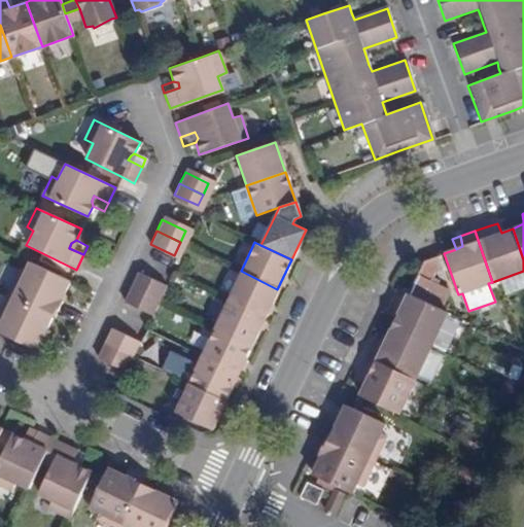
[(422,275),(443,272),(441,257),(420,261),(422,275)]
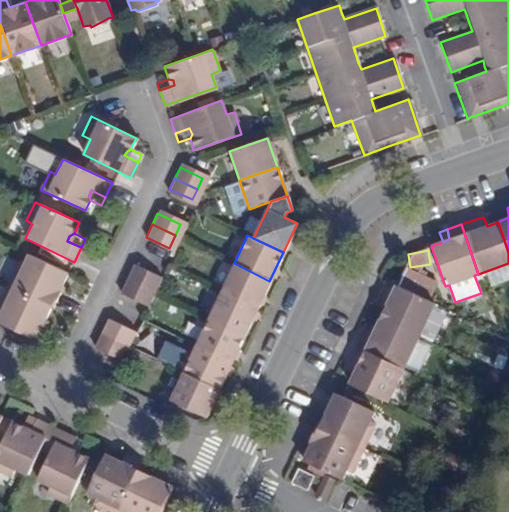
[(5,284),(53,307),(60,292),(67,272),(28,254),(23,264),(17,260),(5,284)]
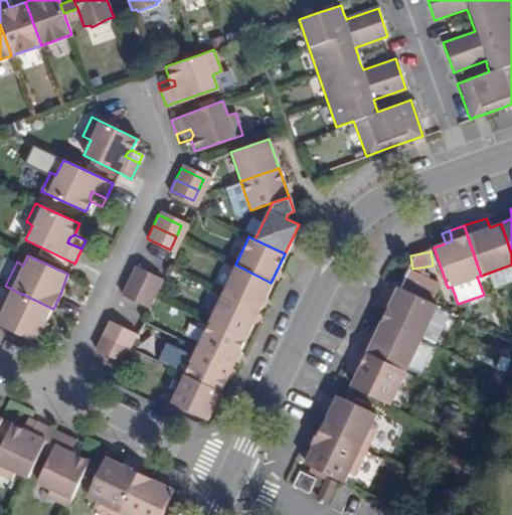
[(222,292),(258,310),(271,283),(235,265),(222,292)]
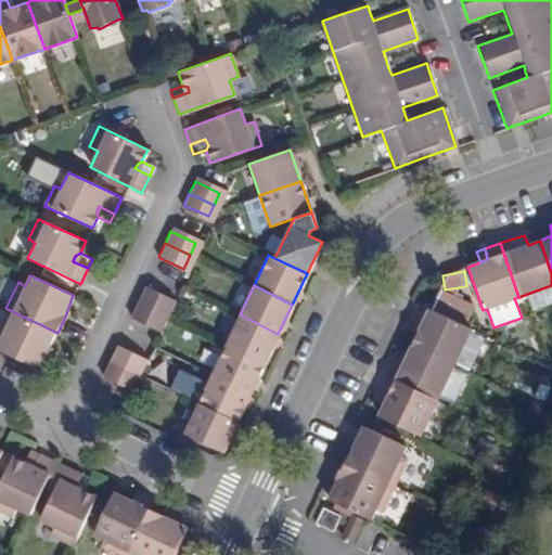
[(137,302),(162,314),(168,301),(143,289),(137,302)]
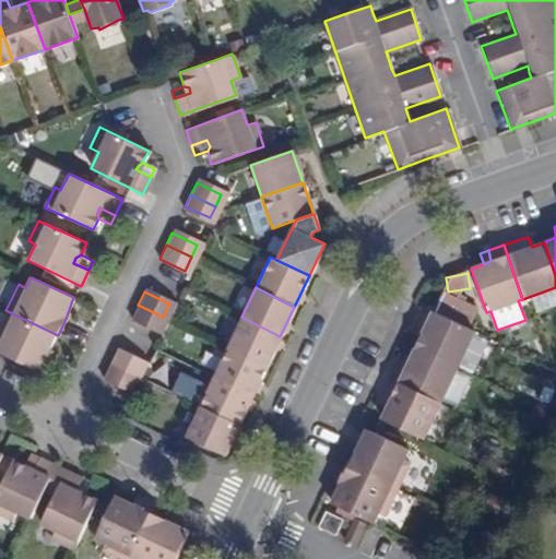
[(157,328),(163,317),(138,305),(132,316),(157,328)]
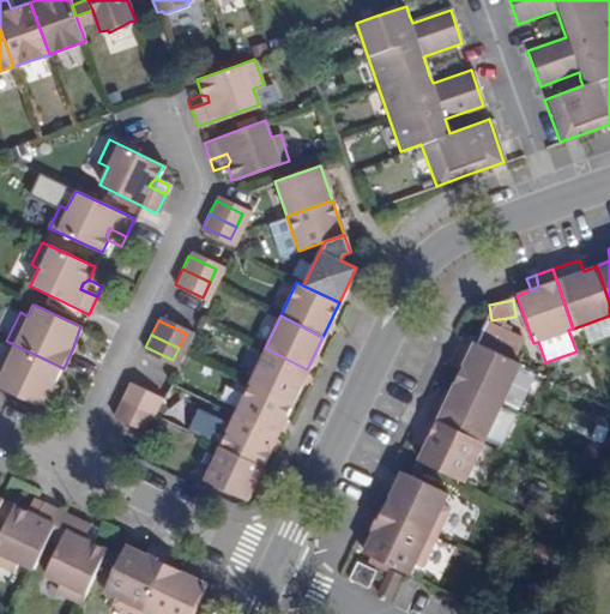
[(454,383),(502,405),(521,366),(472,343),(461,337),(453,353),(465,360),(460,368),(454,383)]
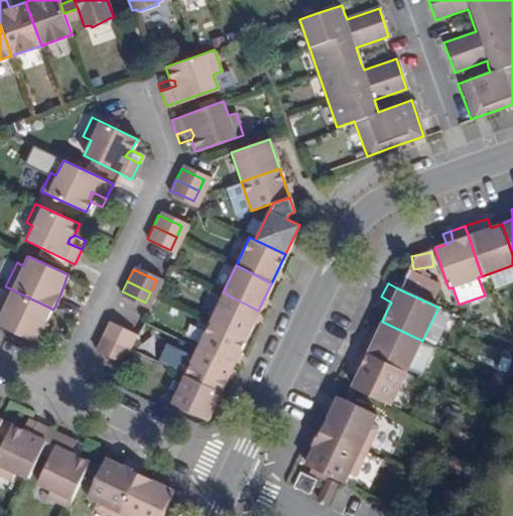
[(0,327),(33,345),(53,309),(5,286),(0,297),(0,312),(1,312),(0,314),(0,327)]
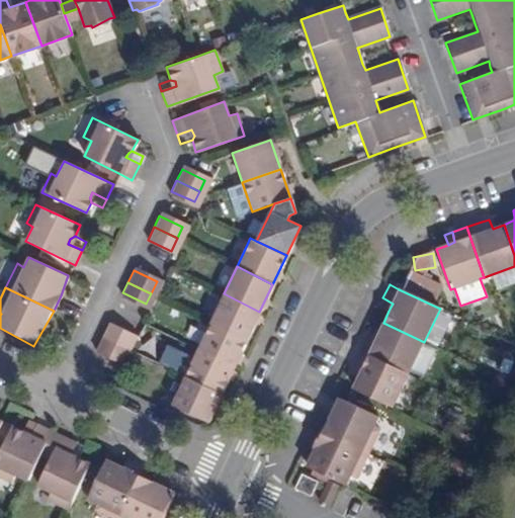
[(259,312),(224,293),(210,322),(246,339),(259,312)]
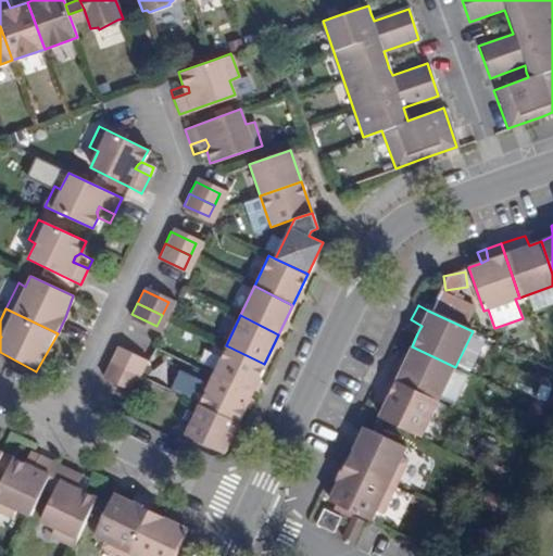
[(417,333),(422,326),(411,319),(406,328),(417,333)]
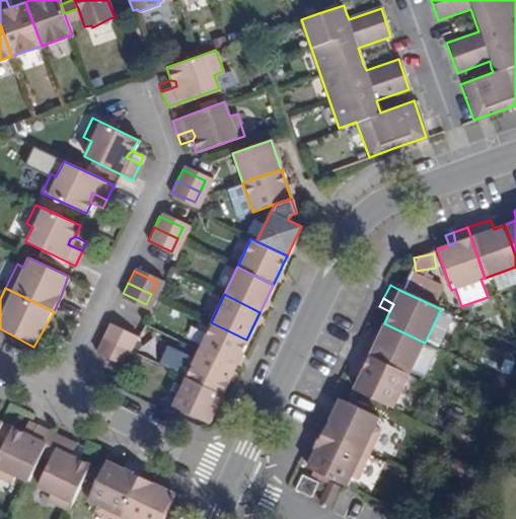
[(198,350),(233,367),(246,340),(211,322),(198,350)]
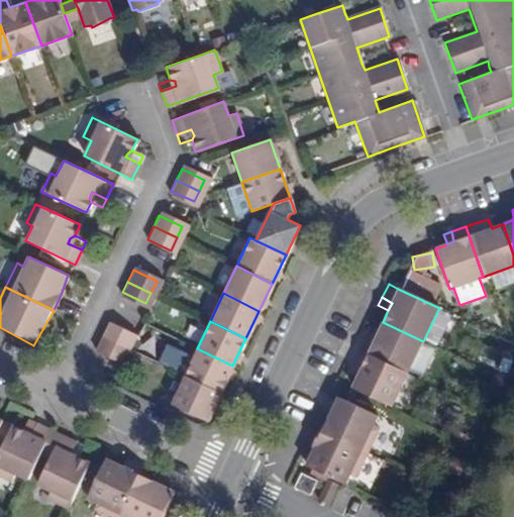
[(423,341),(383,322),(377,333),(375,340),(364,335),(357,349),(408,374),(423,341)]
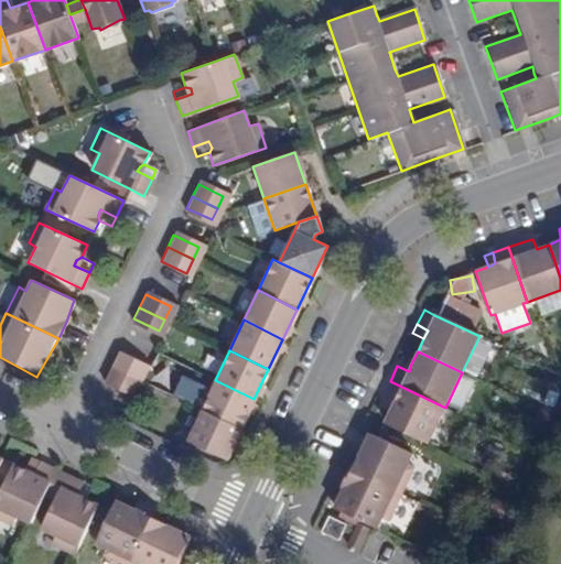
[(110,367),(136,379),(142,366),(117,354),(110,367)]
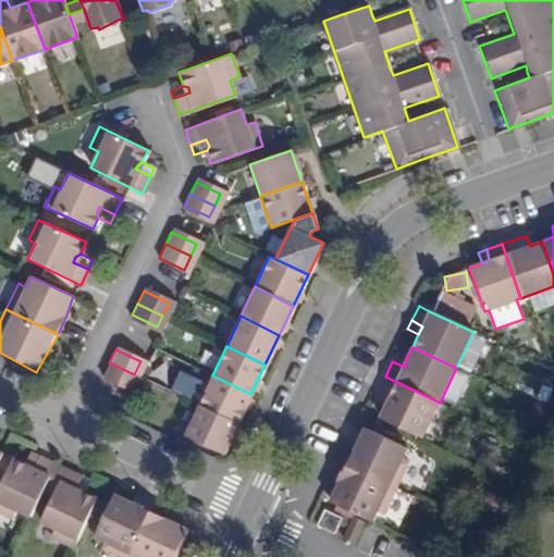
[(404,367),(406,359),(396,354),(392,361),(404,367)]
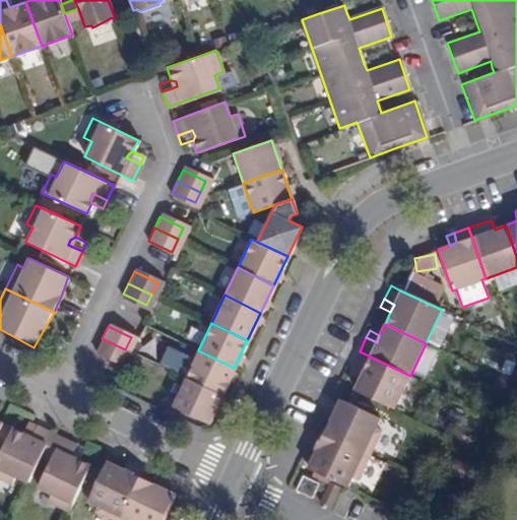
[(121,359),(125,349),(102,338),(97,348),(121,359)]
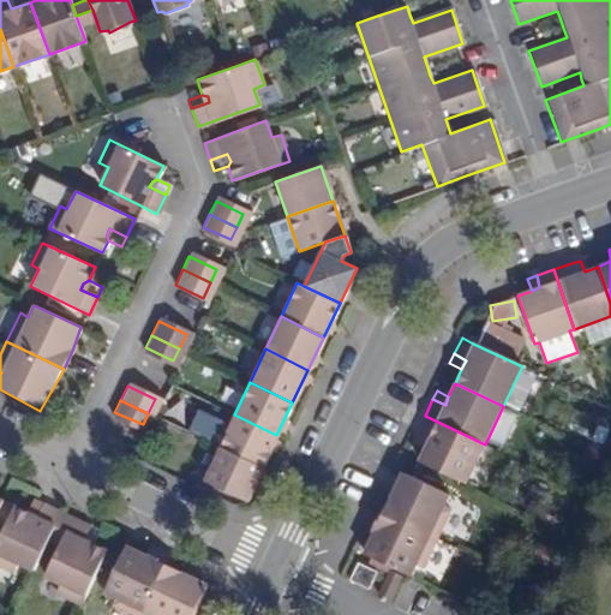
[(185,429),(209,441),(219,422),(195,410),(185,429)]
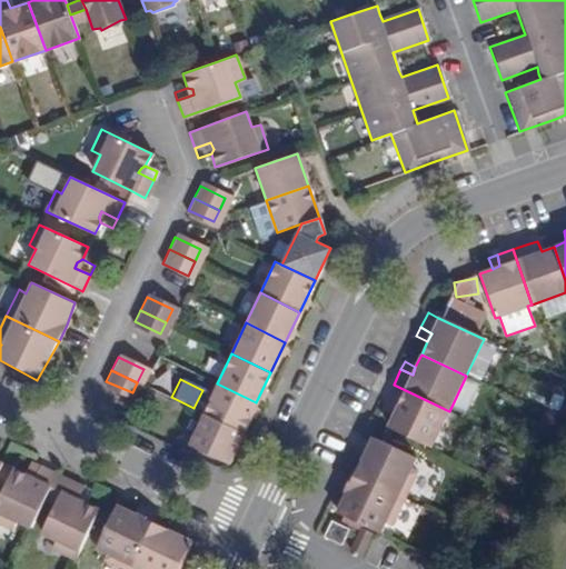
[(256,402),(217,383),(202,413),(241,432),(256,402)]
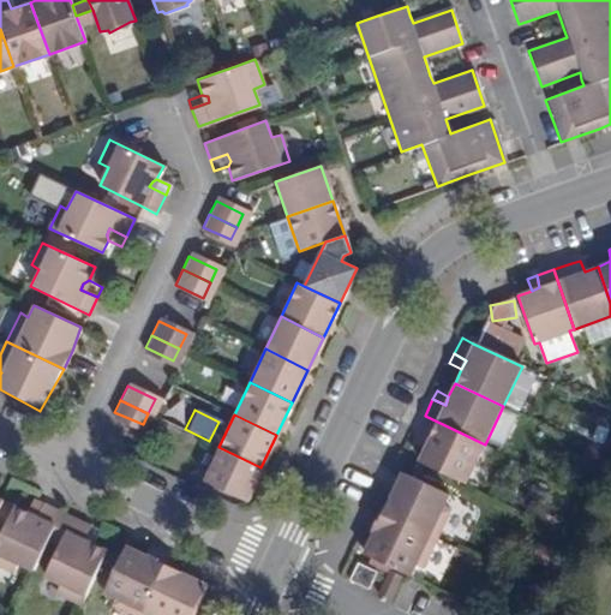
[(485,445),(425,416),(418,433),(429,439),(424,447),(418,461),(465,484),(485,445)]
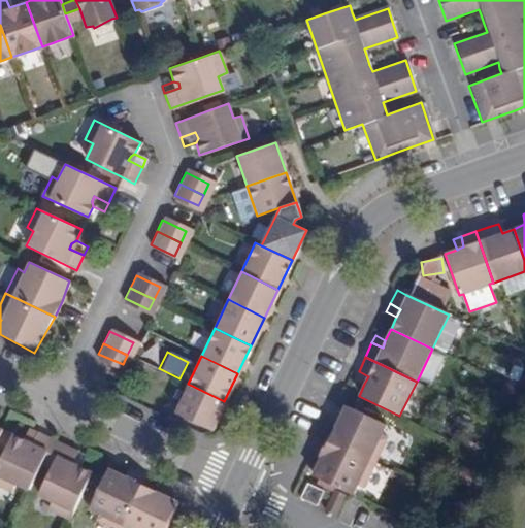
[(364,384),(368,376),(359,371),(355,378),(364,384)]
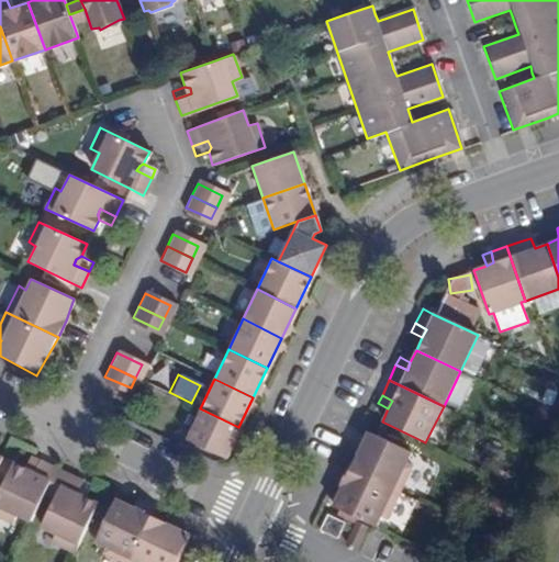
[(238,427),(200,408),(187,438),(225,457),(238,427)]
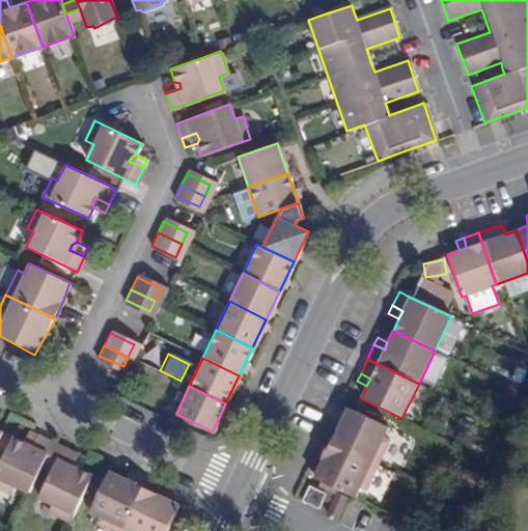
[(346,408),(328,441),(377,465),(389,440),(383,437),(388,427),(355,412),(346,408)]
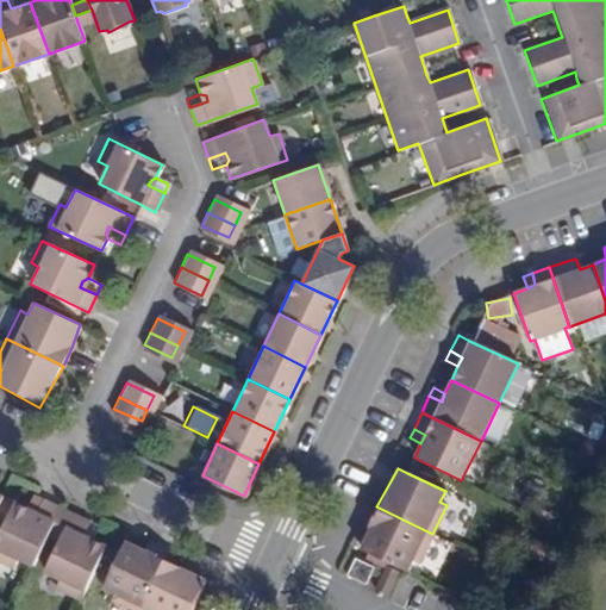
[(42,498),(32,493),(25,506),(29,511),(35,515),(42,498)]
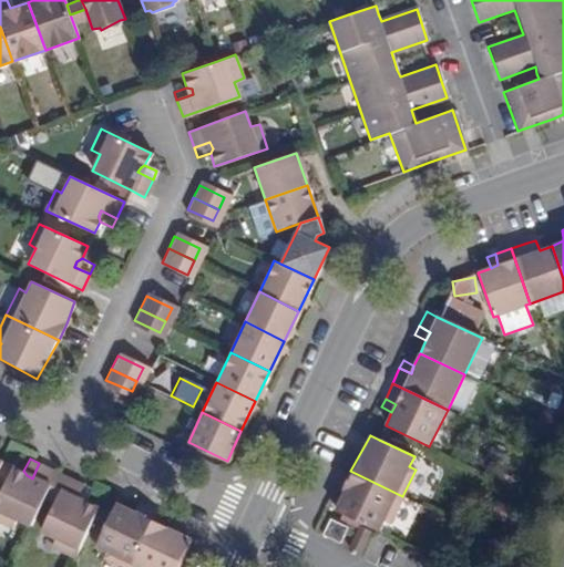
[(11,465),(1,460),(0,462),(0,484),(2,485),(11,465)]
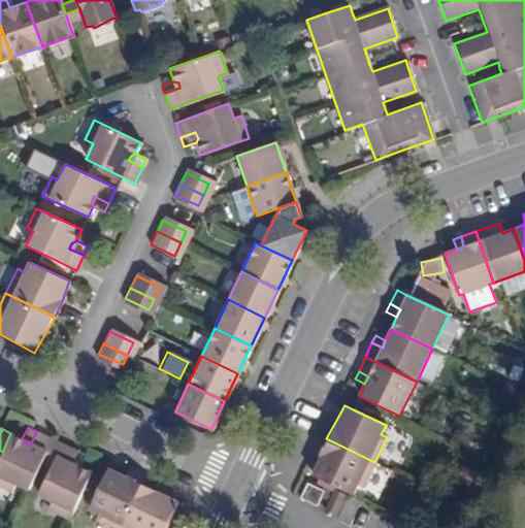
[(10,433),(2,452),(0,456),(0,485),(8,489),(11,481),(27,489),(40,461),(51,438),(36,431),(30,446),(25,442),(22,438),(10,433)]
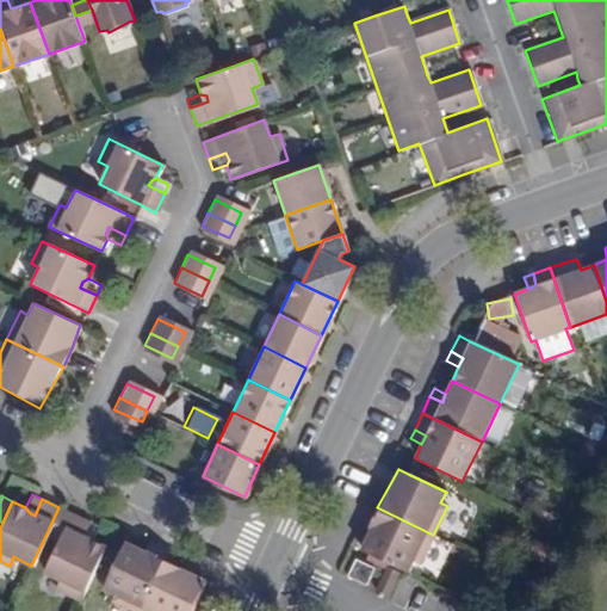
[(47,534),(57,539),(70,513),(59,507),(47,534)]
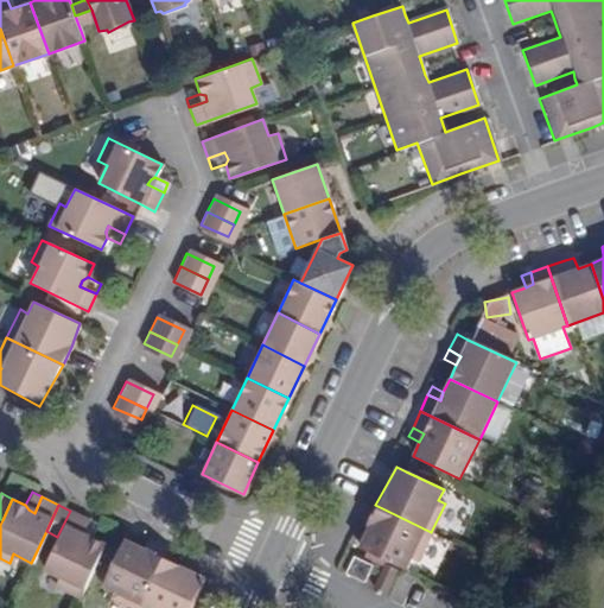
[(431,532),(375,505),(366,524),(369,525),(358,548),(381,557),(405,569),(411,556),(418,559),(431,532)]
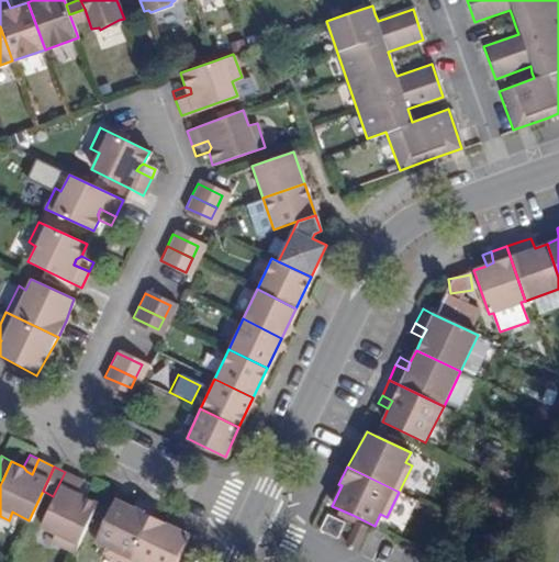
[(65,472),(53,496),(40,525),(56,534),(53,541),(73,550),(97,502),(85,495),(78,497),(74,494),(81,480),(65,472)]
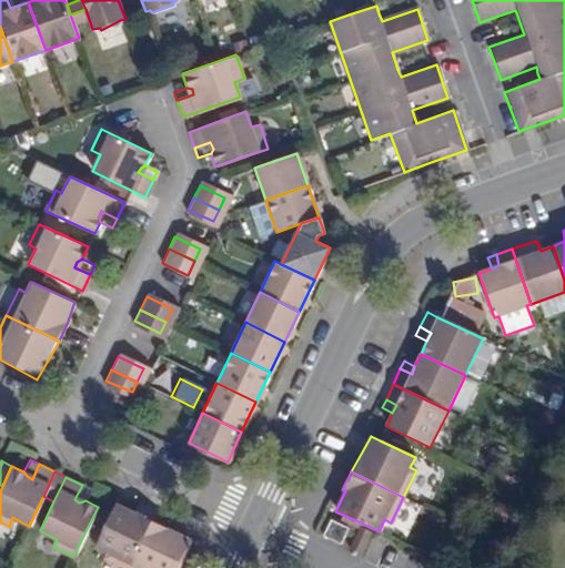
[(86,500),(91,488),(82,485),(74,499),(79,503),(86,500)]
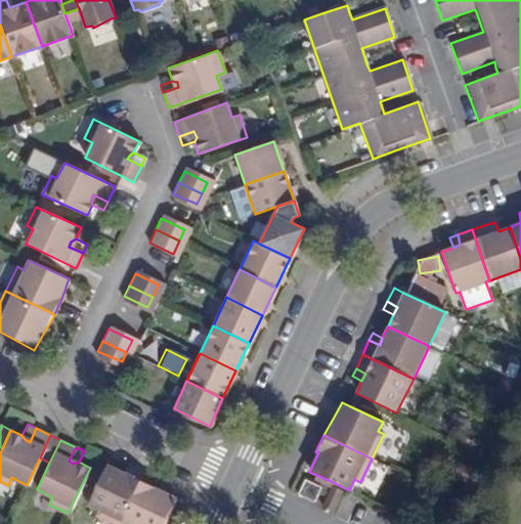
[(116,523),(120,523),(142,479),(126,471),(125,474),(106,465),(101,473),(87,504),(98,509),(96,514),(116,523)]
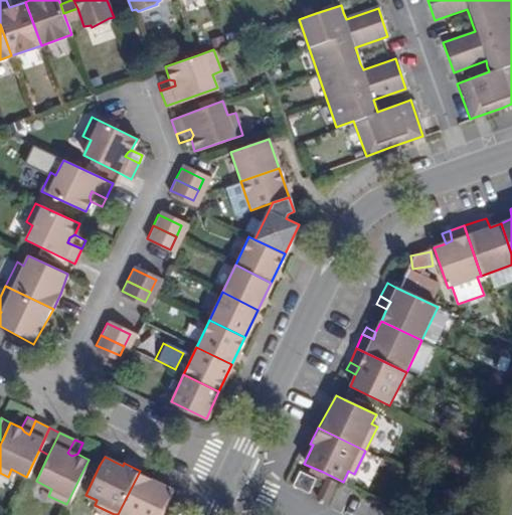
[(161,514),(174,490),(140,471),(118,514),(161,514)]
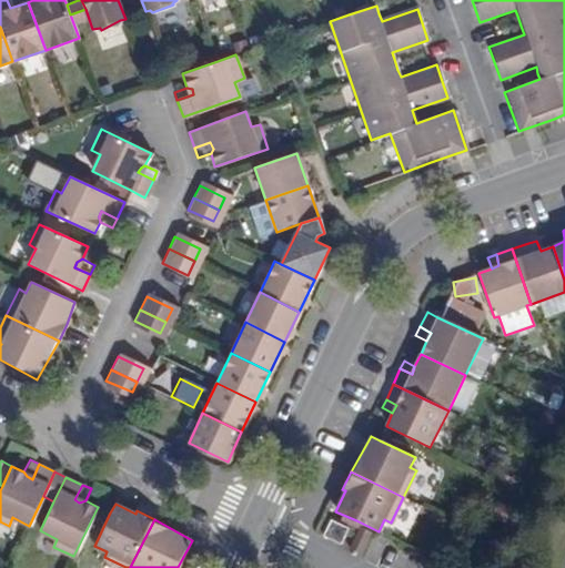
[(328,519),(321,535),(340,544),(346,528),(328,519)]
